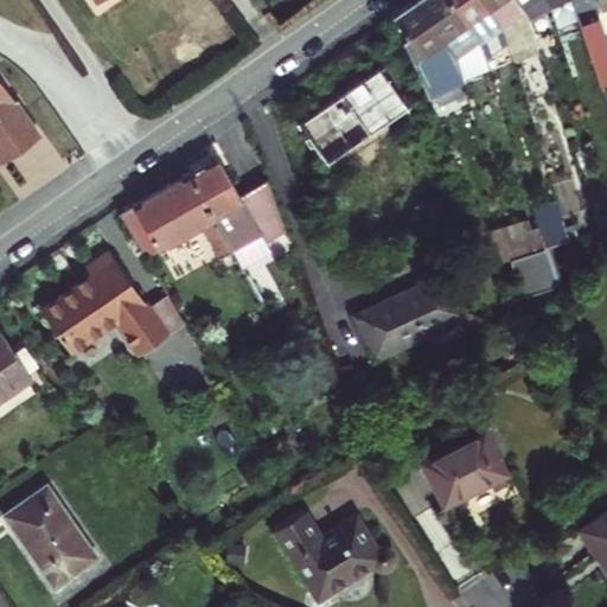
[(457,57),(479,42),(448,0),(416,0),(415,1),(457,57)]
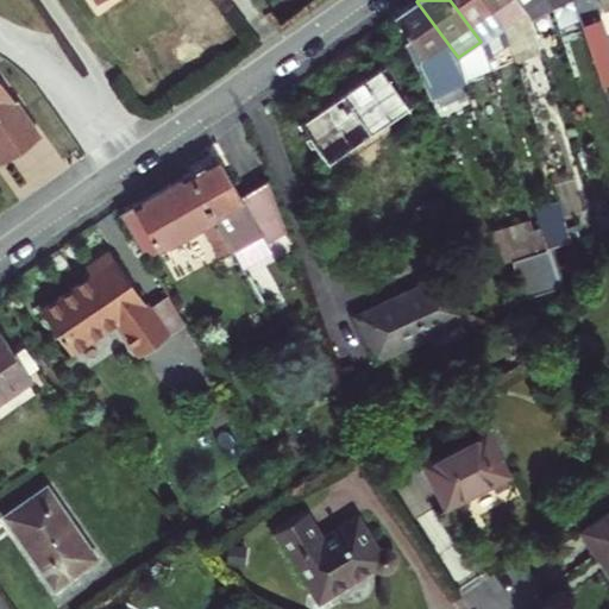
[(503,26),(483,0),(450,0),(481,42),(487,57),(508,42),(503,26)]
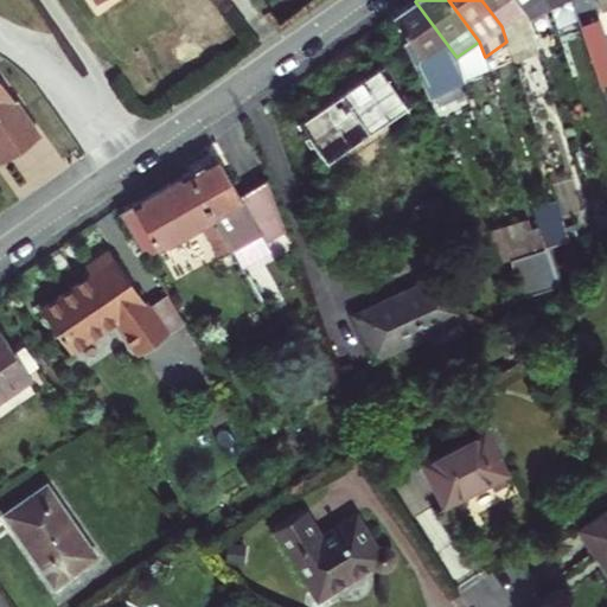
[(513,0),(481,0),(502,26),(522,12),(513,0)]
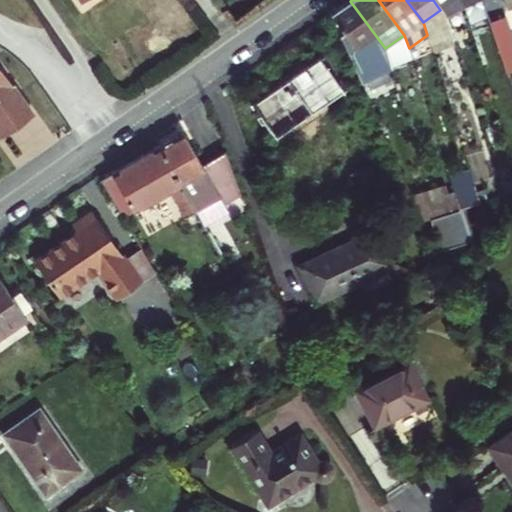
[(433,0),(440,10),(447,19),(467,10),(465,4),(461,0),(433,0)]
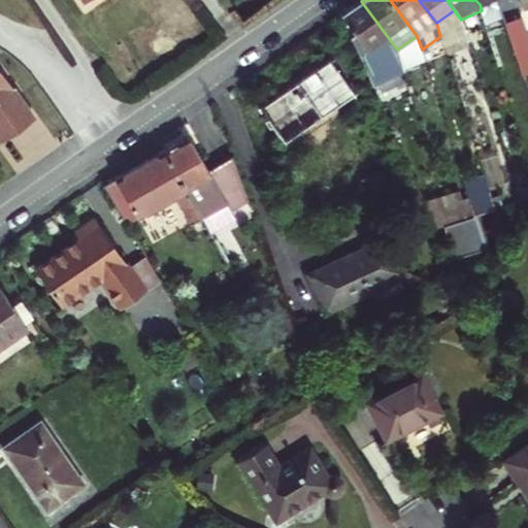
[(401,64),(397,50),(361,1),(341,14),(366,48),(359,53),(381,79),(401,64)]
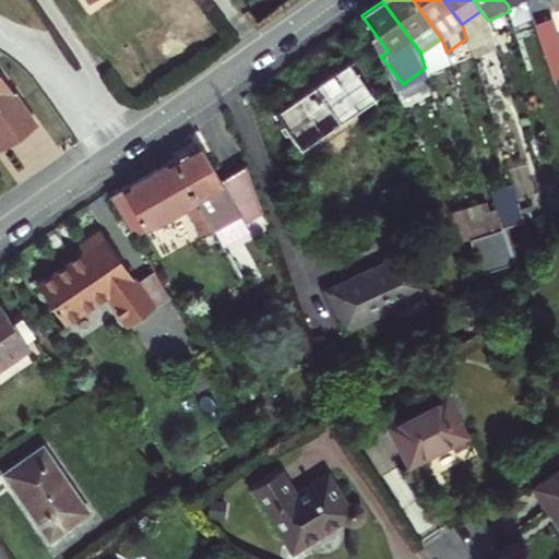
[(558,79),(558,37),(552,18),(535,24),(554,81),(558,79)]
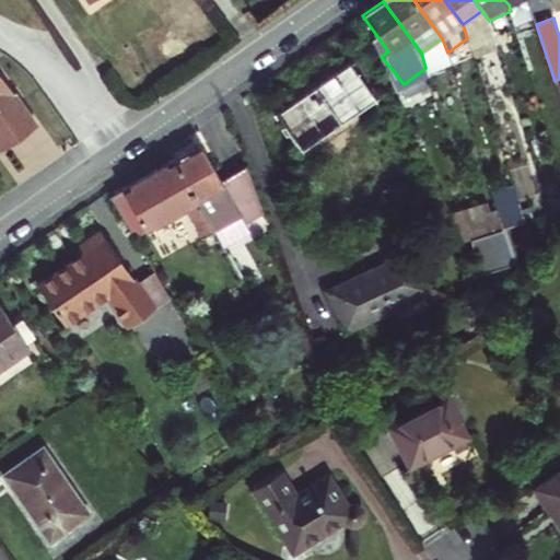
[(479,44),(470,48),(474,58),(482,55),(479,44)]
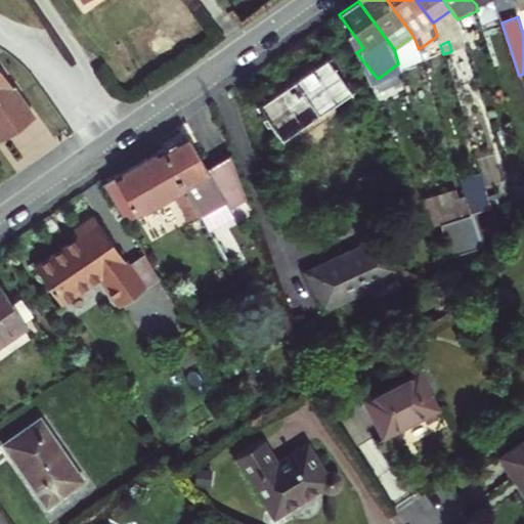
[(465,52),(454,55),(459,66),(468,62),(465,52)]
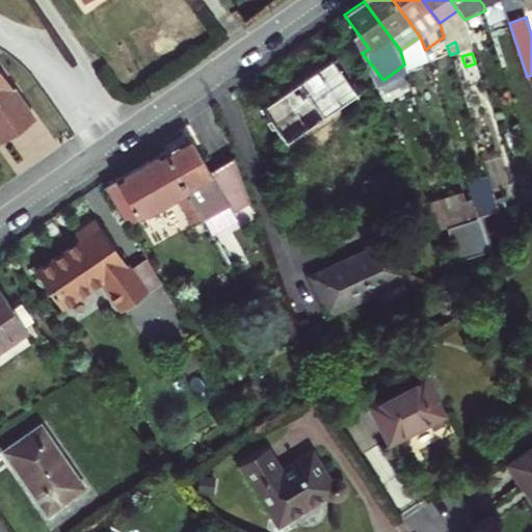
[(336,56),(260,109),(285,144),(361,91),(336,56)]
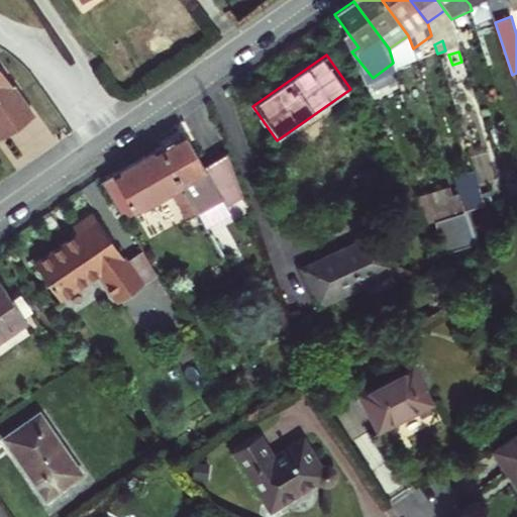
[(0,113),(10,127),(30,112),(0,68),(0,113)]
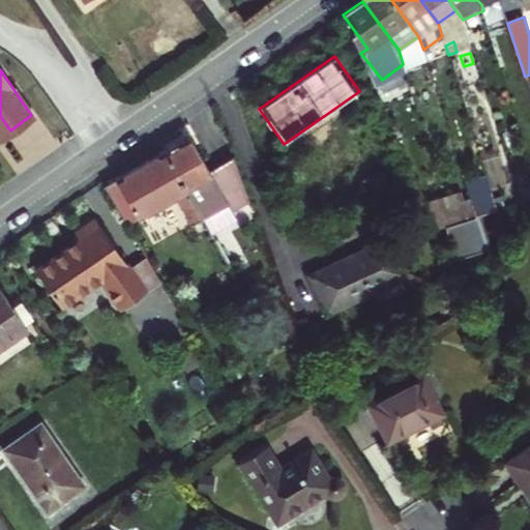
[(0,123),(6,133),(10,130),(0,116),(0,123)]
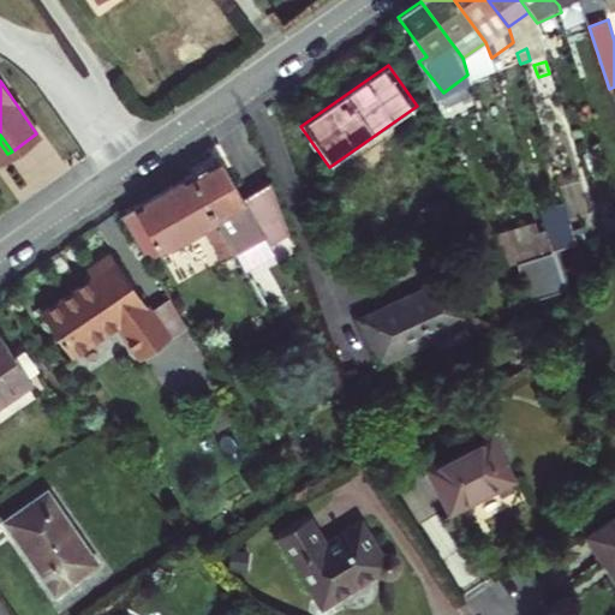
[(221,163),(191,179),(234,257),(245,274),(274,257),(269,248),(288,237),(269,183),(242,199),(221,163)]
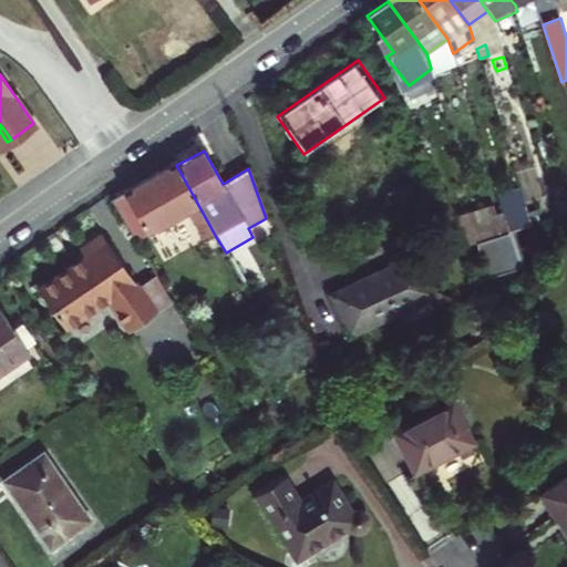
[(176,165),(112,202),(136,244),(187,213),(206,244),(216,237),(176,165)]
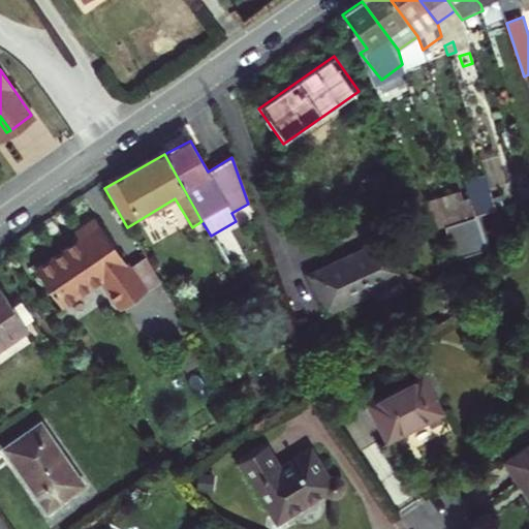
[(469,199),(475,217),(496,210),(491,192),(469,199)]
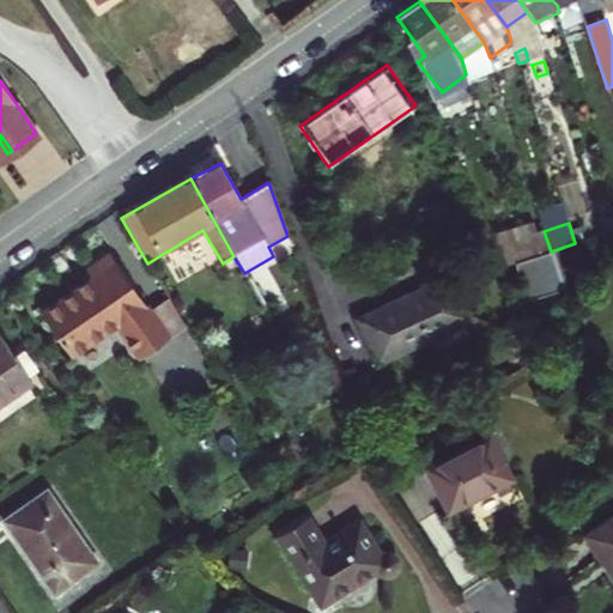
[(522,260),(511,224),(496,230),(511,263),(515,262),(522,260)]
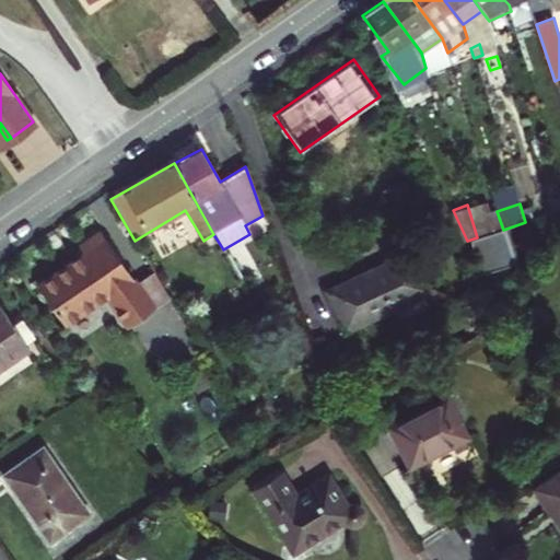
[(470,240),(483,276),(514,266),(503,230),(477,237),(470,240)]
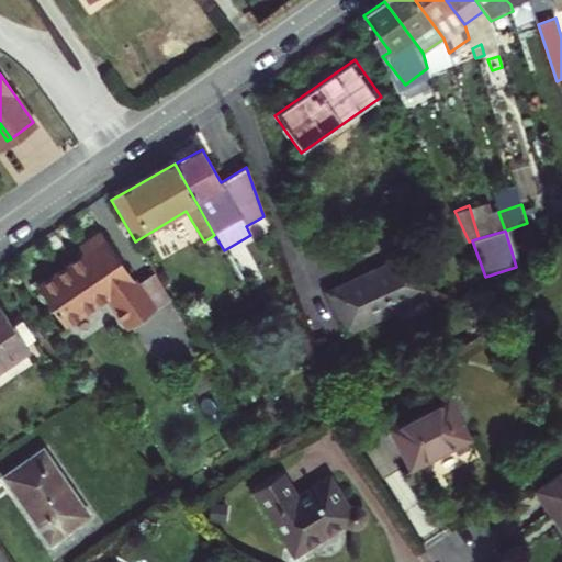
[(83,254),(37,287),(67,328),(108,300),(130,329),(155,310),(136,284),(100,233),(79,248),(83,254)]
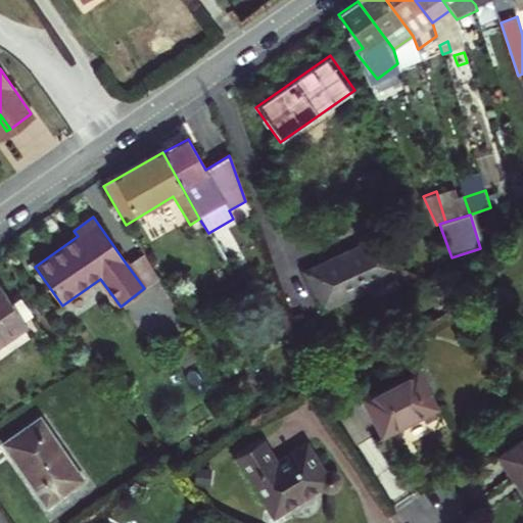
[(386,235),(304,273),(322,310),(403,272),(386,235)]
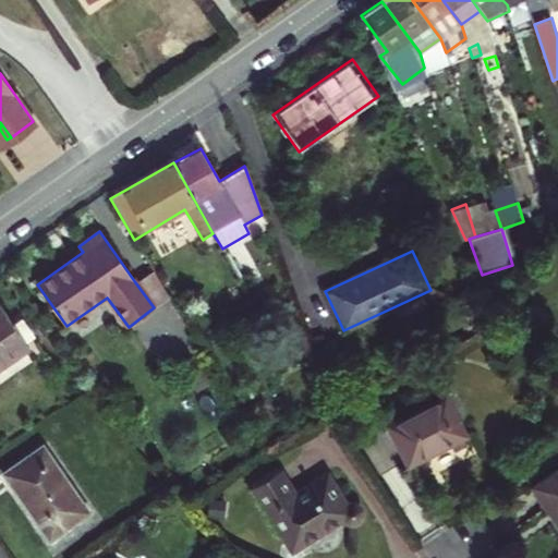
[(152,270),(135,282),(154,307),(168,298),(152,270)]
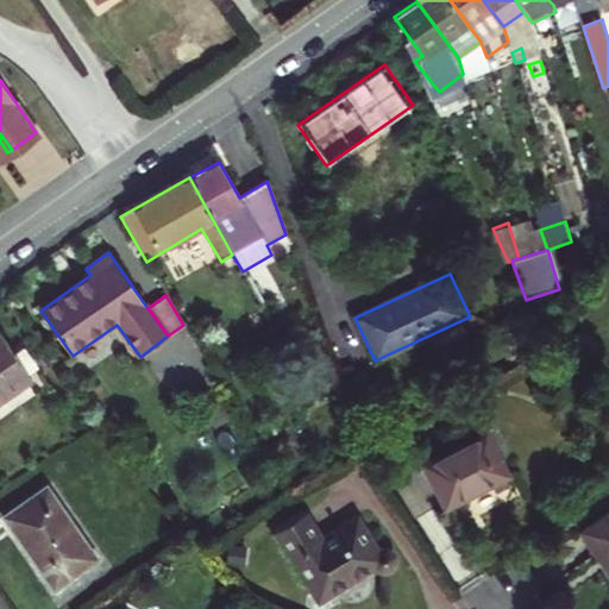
[(275,301),(263,308),(269,316),(281,308),(275,301)]
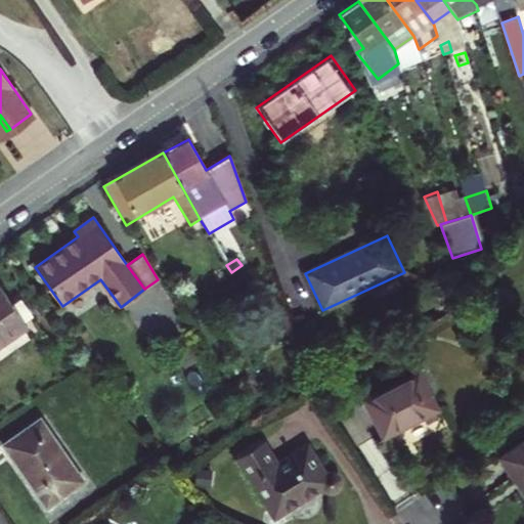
[(0,288),(0,346),(28,326),(0,288)]
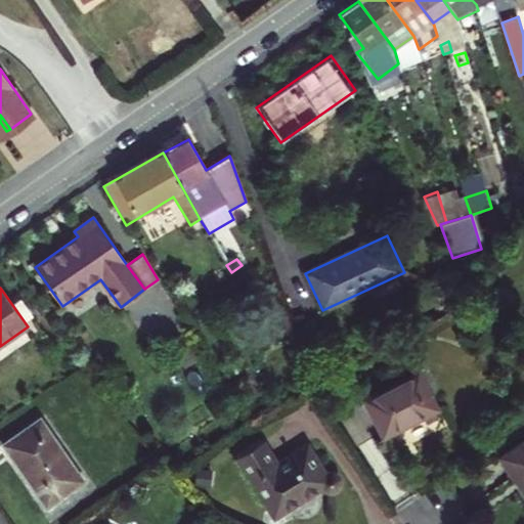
[(419,372),(364,400),(383,437),(438,409),(419,372)]
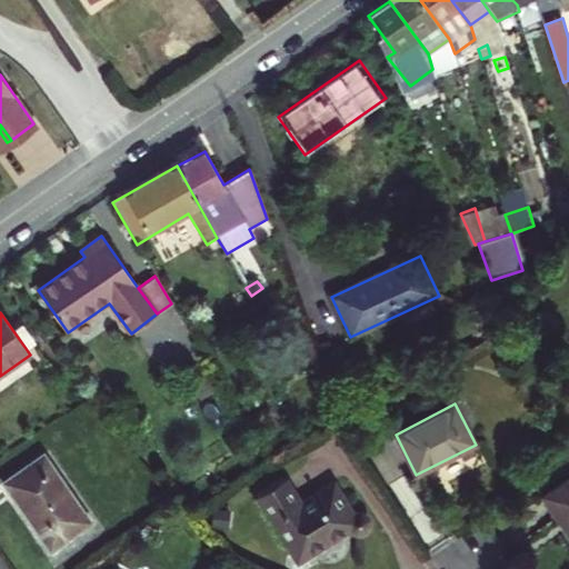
[(45,456),(3,483),(50,551),(92,525),(45,456)]
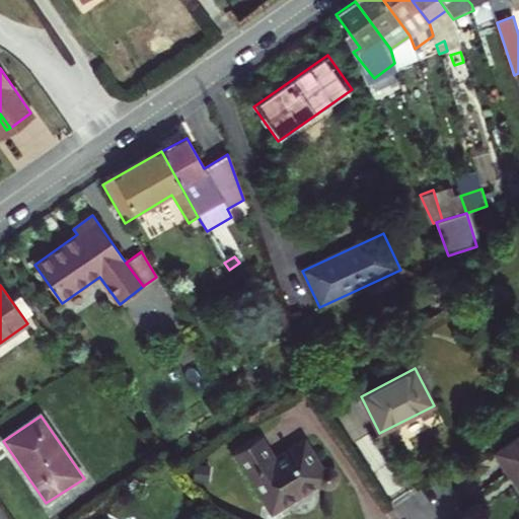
[(518,439),(497,454),(509,473),(518,488),(518,439)]
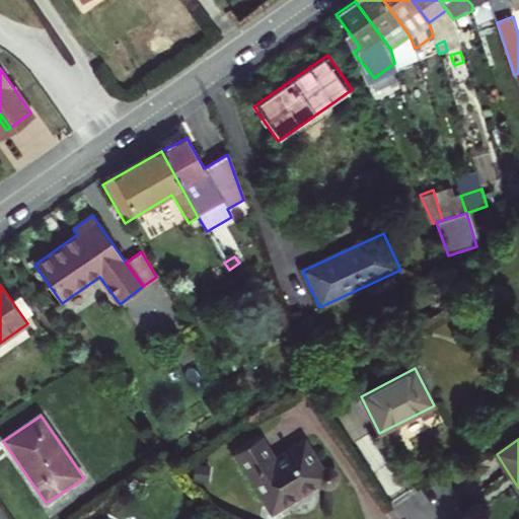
[(263,440),(235,456),(273,514),(320,484),(322,487),(325,489),(329,489),(332,487),(336,485),(337,480),(337,477),(336,474),(332,471),(329,470),(325,470),(323,471),(304,441),(274,458),(263,440)]
